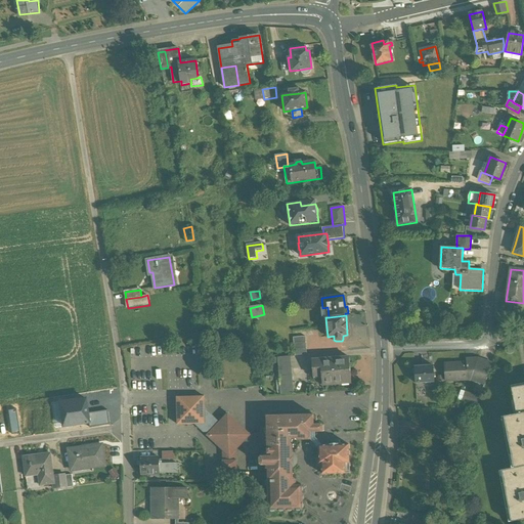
[(291,356),(277,357),(281,395),(295,394),(291,356)]
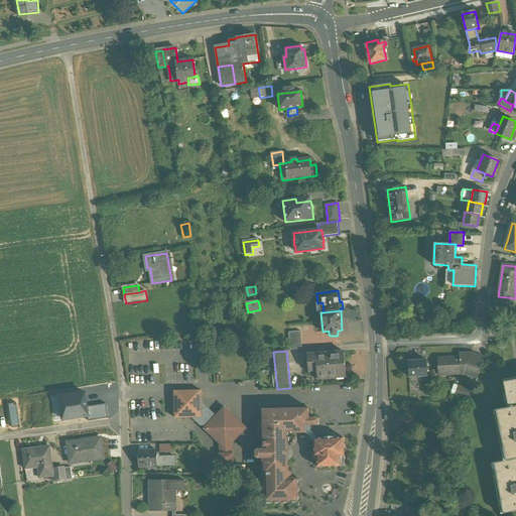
[(344,352),(307,355),(308,371),(317,370),(318,379),(347,377),(344,352)]
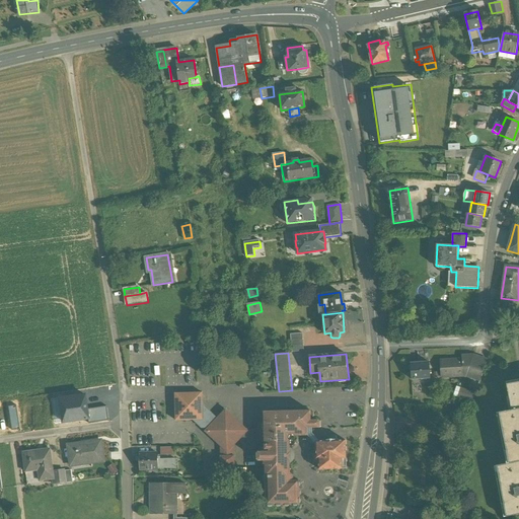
[(473,355),(462,356),(462,359),(463,359),(463,368),(469,368),(473,356),(473,355)]
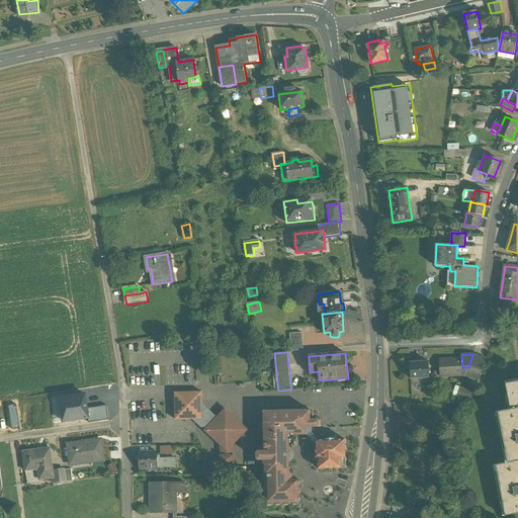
[(487,359),(472,355),(468,367),(467,371),(481,375),(487,359)]
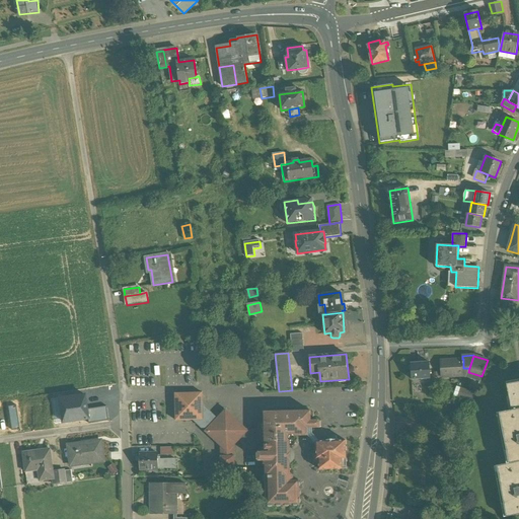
[(462,359),(440,361),(441,377),(463,376),(463,368),(463,359),(462,359)]
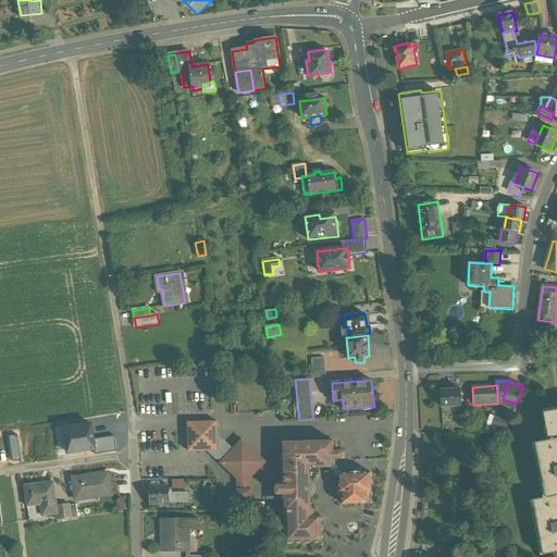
[(460,388),(441,390),(442,408),(461,406),(460,388)]
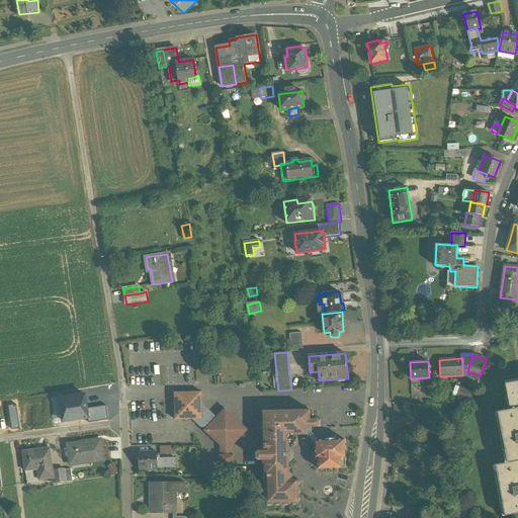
[(517,381),(506,383),(511,410),(517,408),(517,381)]
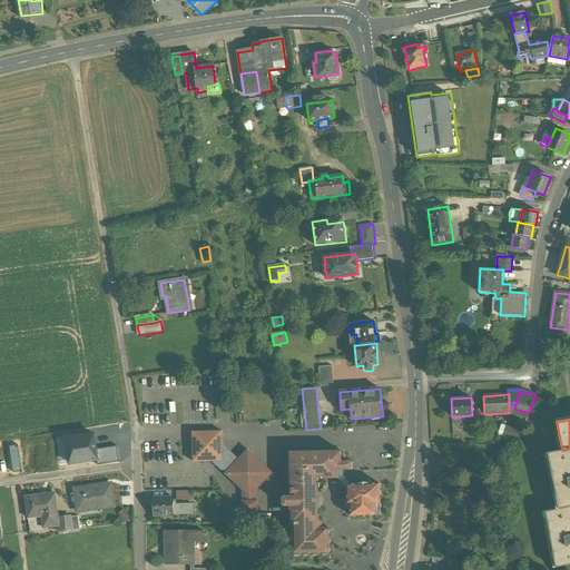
[(519,441),(522,430),(505,425),(503,436),(519,441)]
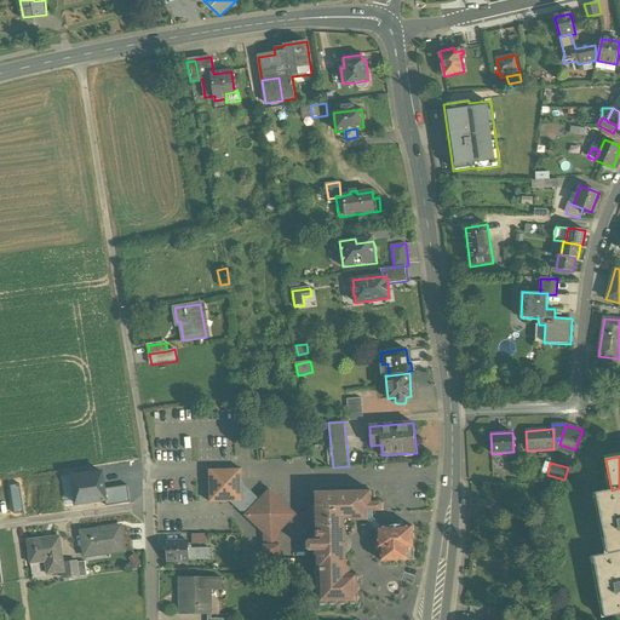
[(241,470),(210,471),(210,503),(230,501),(241,512),(248,511),(248,518),(264,533),(264,538),(280,538),(280,533),(285,527),(291,532),(308,532),(309,529),(317,528),(316,515),(313,515),(311,512),(303,512),(302,515),(297,515),(270,489),(259,500),(241,483),(241,470)]
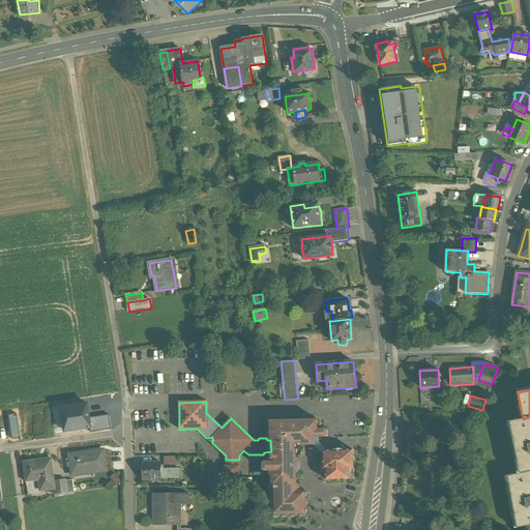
[(61,408),(65,432),(90,428),(89,418),(87,404),(61,408)]
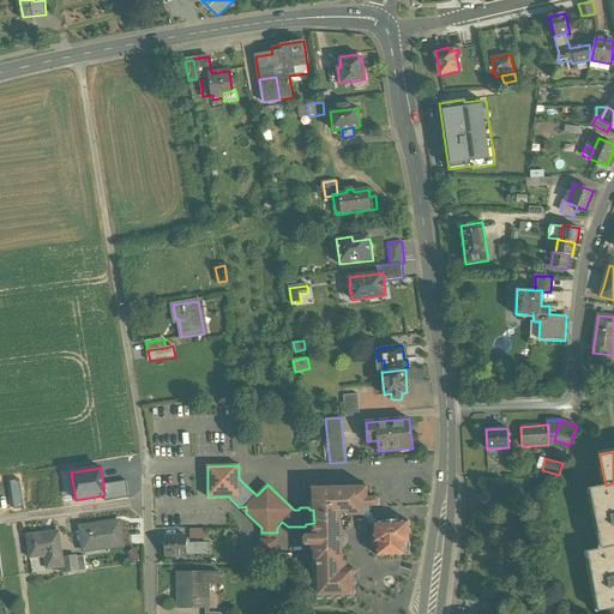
[(11,482),(14,510),(24,509),(20,481),(11,482)]
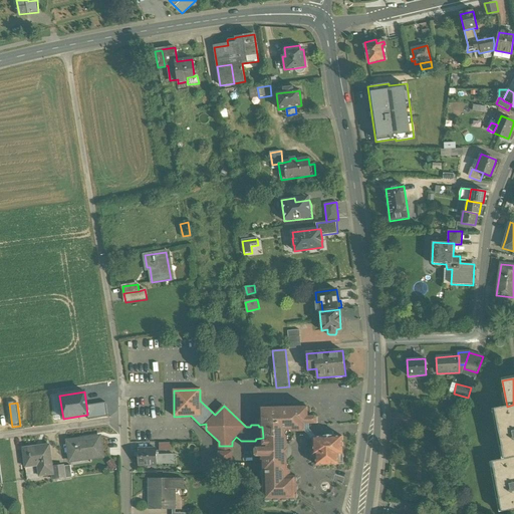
[(87,415),(88,420),(107,417),(105,403),(86,406),(87,415)]
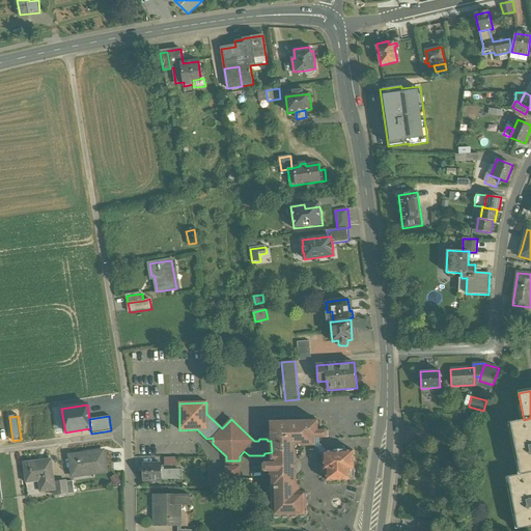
[(530,418),(524,420),(511,422),(521,474),(530,472),(530,418)]
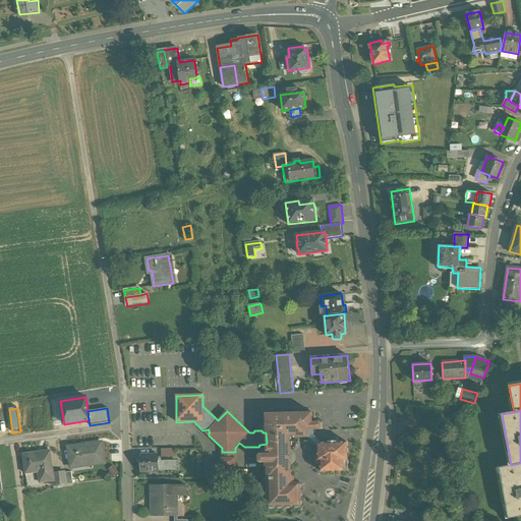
[(312,412),(266,413),(266,432),(267,444),(267,450),(265,450),(265,454),(259,454),(258,455),(258,461),(259,462),(265,462),(266,466),(267,466),(267,477),(266,477),(264,478),(264,483),(266,484),(267,484),(268,508),(301,507),(300,482),(292,482),(291,438),(309,438),(309,429),(321,429),(322,427),(322,423),(321,421),(312,422),(312,412)]
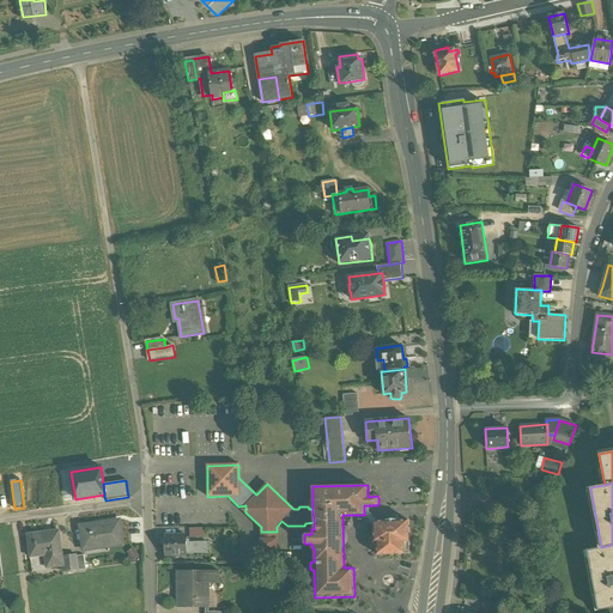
[(396,520),(384,520),(384,521),(374,521),(374,536),(370,536),(370,547),(377,547),(377,554),(410,553),(408,520),(396,521),(396,520)]
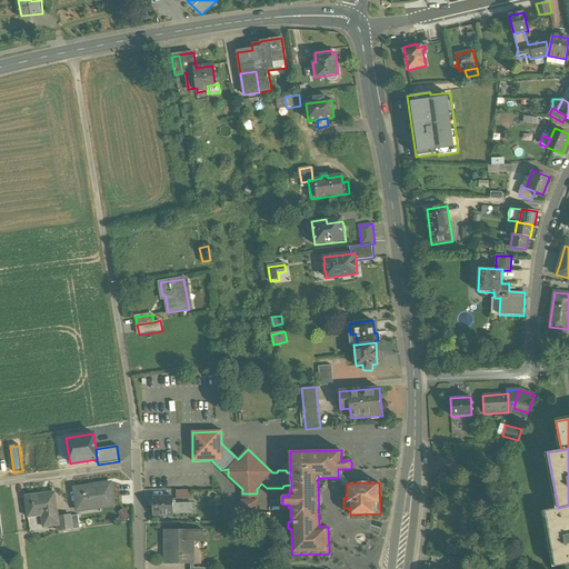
[(89,487),(75,488),(78,508),(100,505),(100,508),(115,506),(112,486),(90,489),(89,487)]
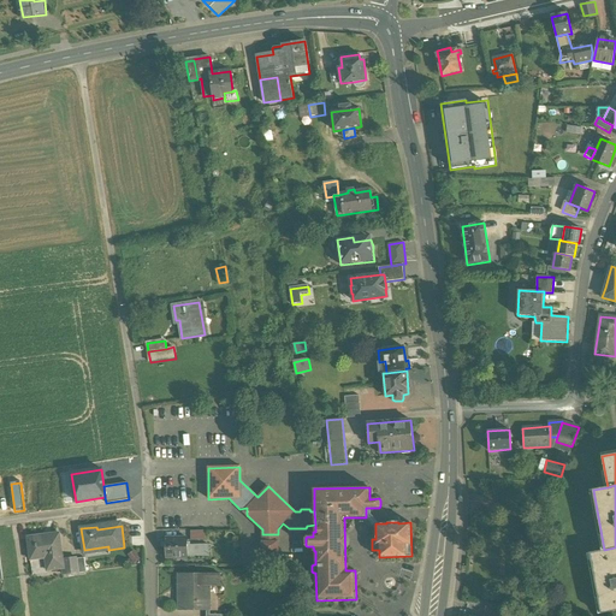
[(206,531),(191,531),(191,540),(206,540),(206,531)]
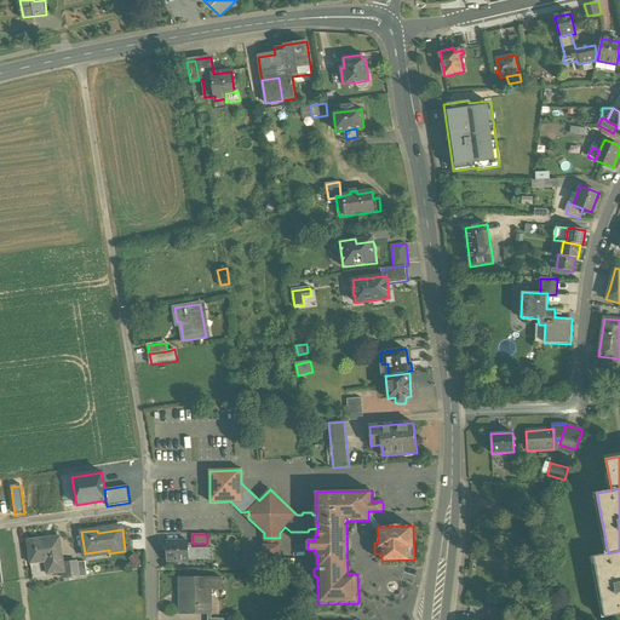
[(61,537),(28,541),(32,564),(46,562),(47,575),(64,573),(65,573),(64,564),(61,537)]
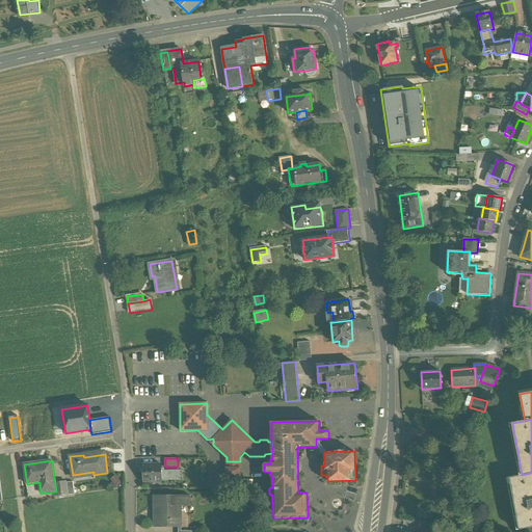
[(162,464),(143,466),(143,482),(162,481),(162,471),(162,464)]
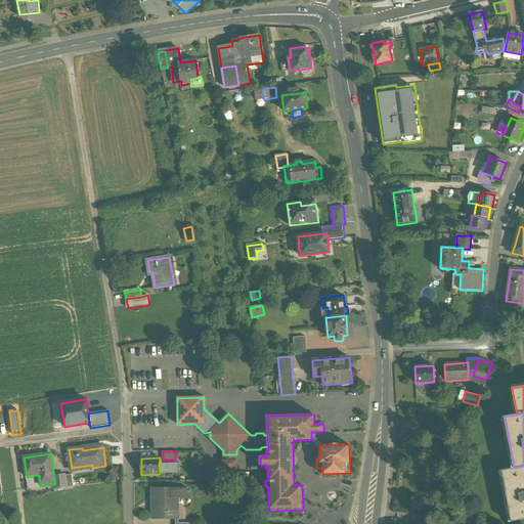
[(178,464),(160,464),(160,474),(178,473),(178,464)]
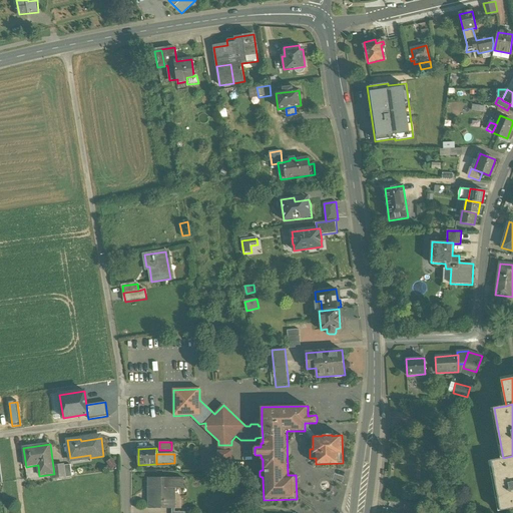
[(512,456),(503,458),(491,461),(500,511),(512,508),(512,456)]
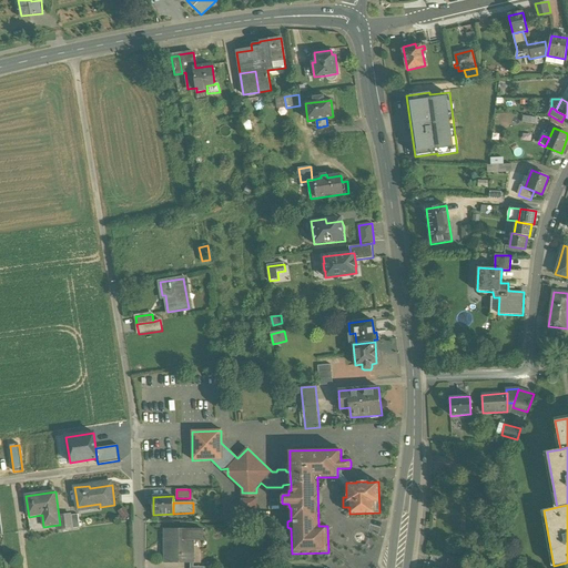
[(256,508),(242,508),(242,523),(257,523),(256,508)]
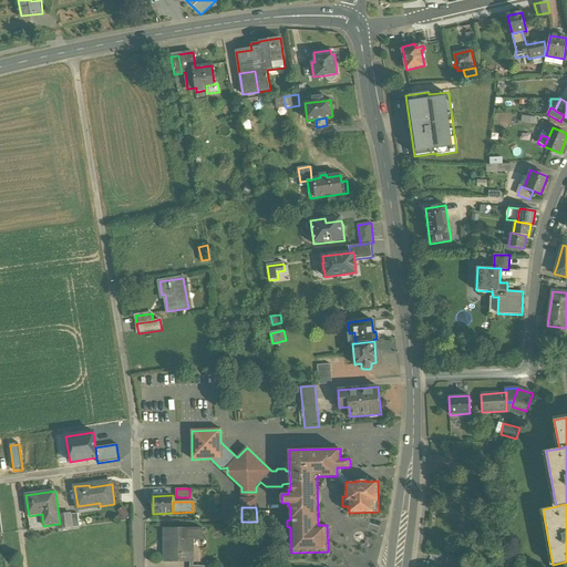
[(42,514),(29,516),(31,531),(44,528),(43,526),(42,514)]
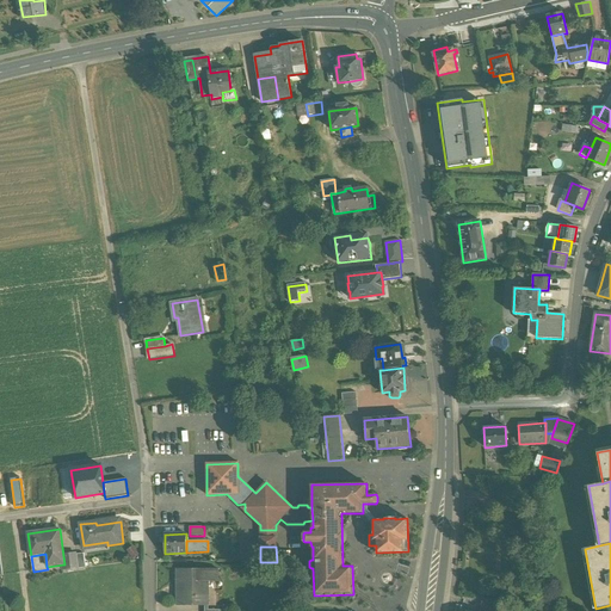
[(218,569),(178,569),(178,605),(209,605),(209,581),(218,581),(218,569)]
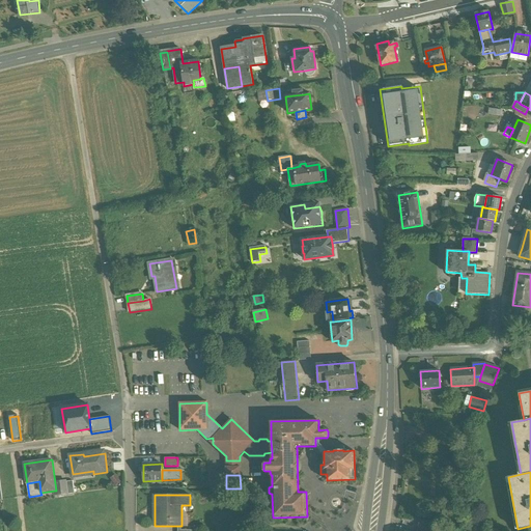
[(428,530),(431,523),(420,520),(417,530),(428,530)]
